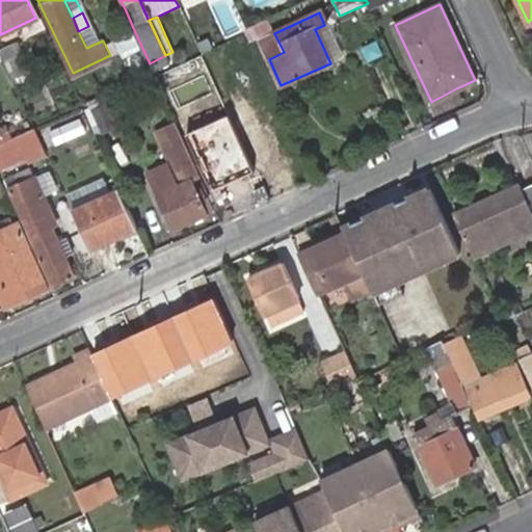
[(315,29),(330,63),(340,59),(324,25),(315,29)]
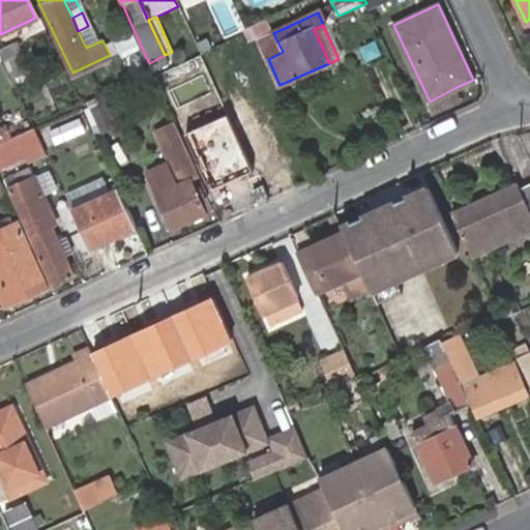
[(88,26),(78,31),(86,48),(95,43),(88,26)]
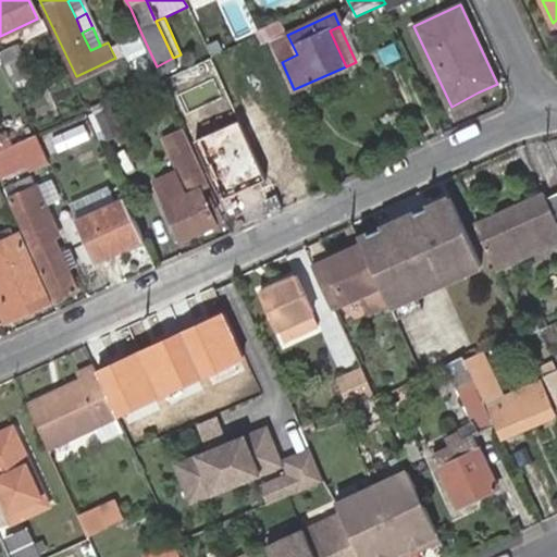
[(0,51),(0,56),(13,86),(35,77),(20,44),(0,51)]
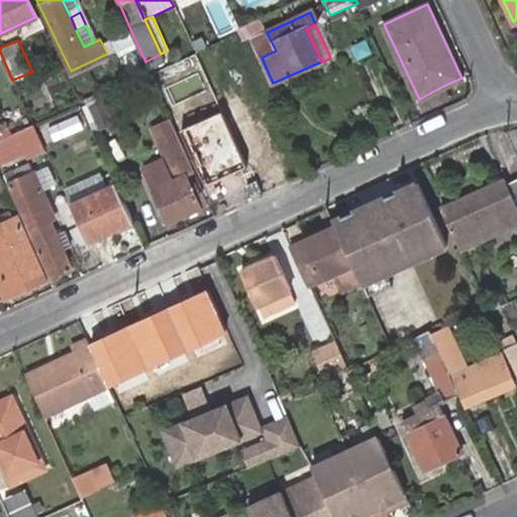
[(143,70),(134,52),(122,57),(131,75),(143,70)]
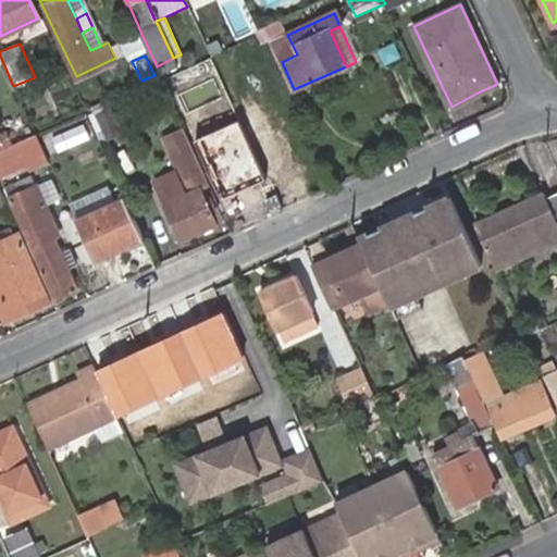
[(486,108),(478,93),(452,107),(458,121),(486,108)]
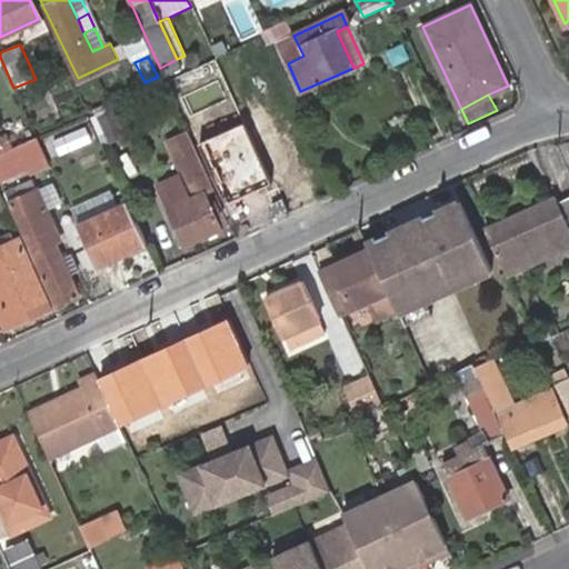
[(127,138),(116,111),(99,118),(111,145),(127,138)]
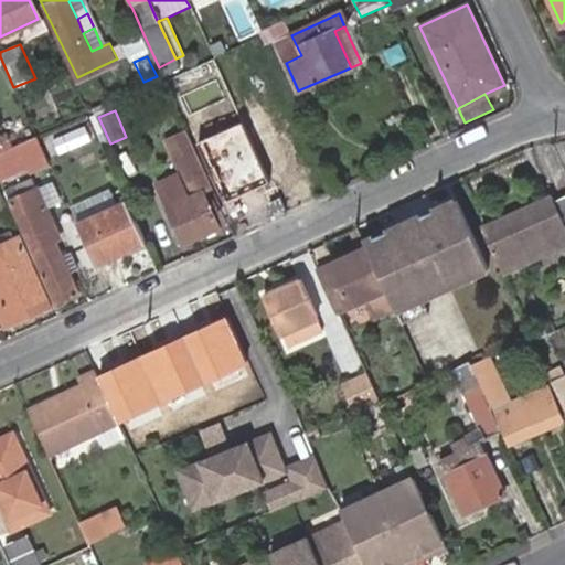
[(202,192),(210,189),(184,131),(164,140),(185,185),(191,198),(167,209),(184,246),(220,230),(202,192)]
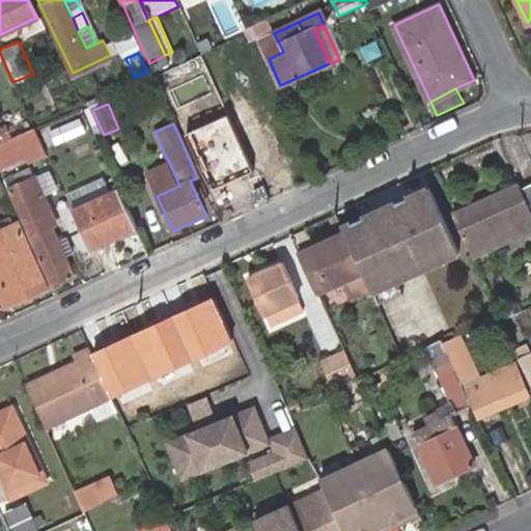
[(46,154),(33,127),(0,141),(0,166),(26,155),(28,162),(46,154)]
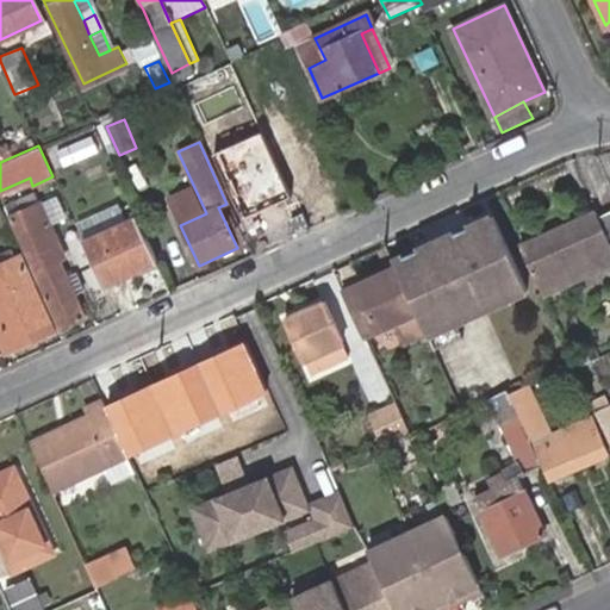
[(263,161),(250,166),(256,181),(269,176),(263,161)]
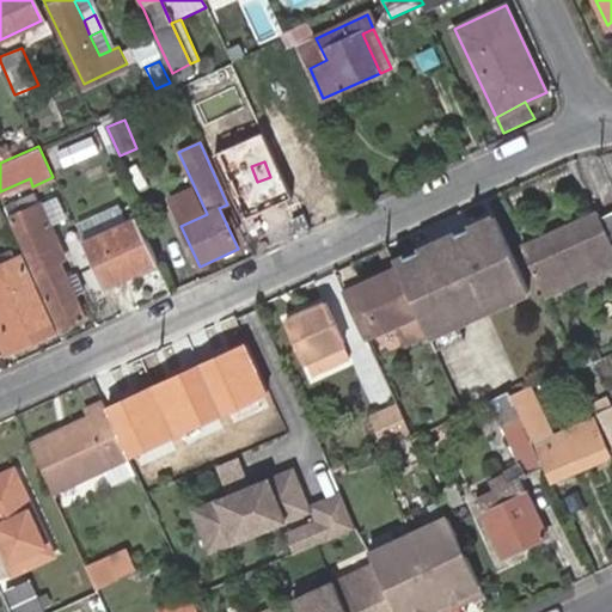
[(295,208),(298,207),(283,177),(281,177),(259,187),(271,213),(274,218),(294,209),(295,208)]
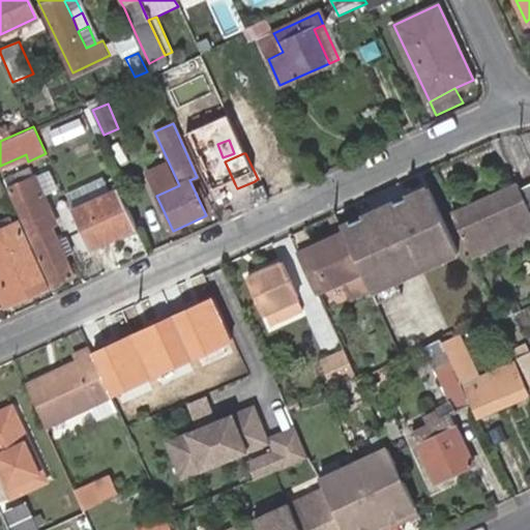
[(74,276),(64,258),(58,244),(50,226),(54,224),(28,169),(7,179),(55,286),(74,276)]
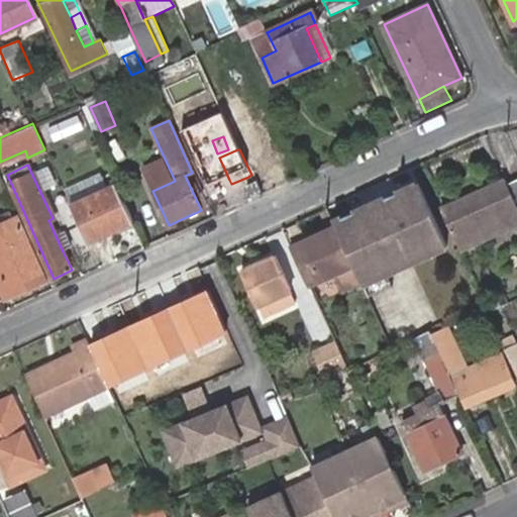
[(175,181),(170,170),(147,181),(152,191),(175,181)]
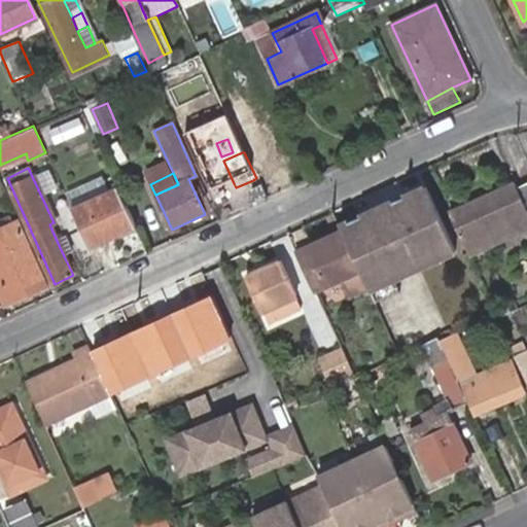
[(135,226),(115,183),(70,206),(90,246),(135,226)]
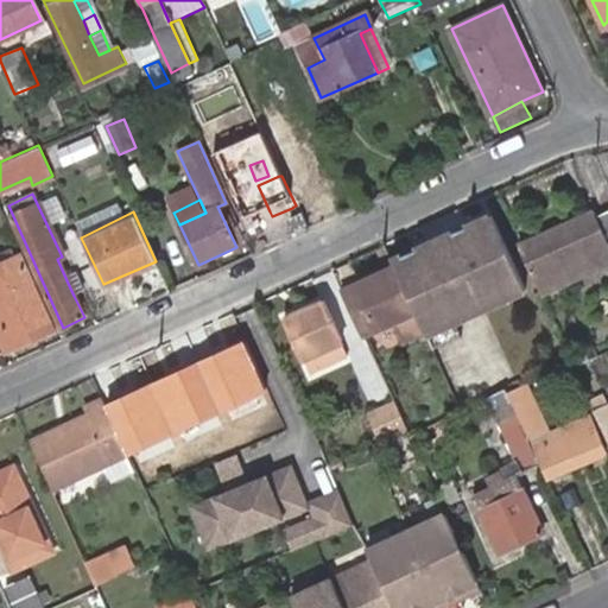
[(595,216),(521,253),(542,297),(607,265),(607,215),(597,221),(595,216)]
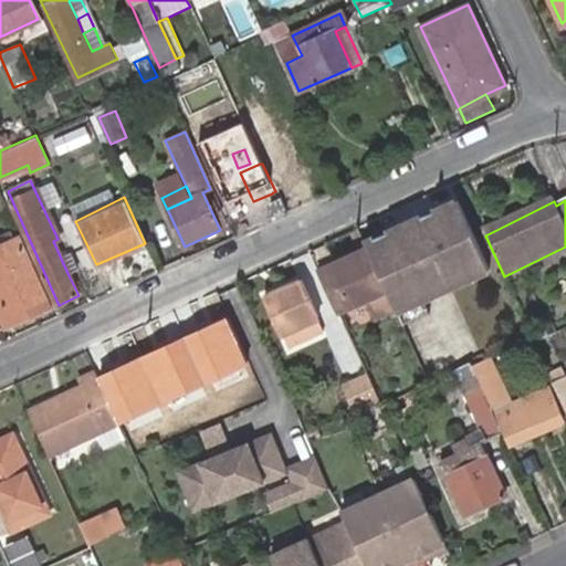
[(459,202),(369,243),(401,312),(408,326),(433,314),(428,301),(490,272),(459,202)]
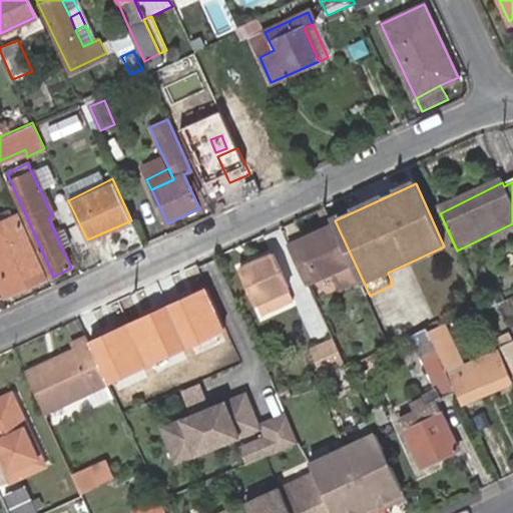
[(308,283),(313,280),(333,271),(343,291),(359,283),(333,226),(297,244),(291,247),(308,283)]
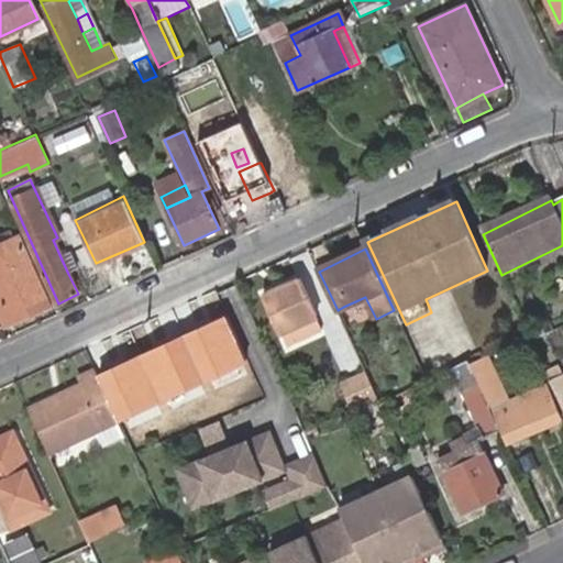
[(25,254),(0,265),(0,287),(15,323),(50,308),(25,254)]
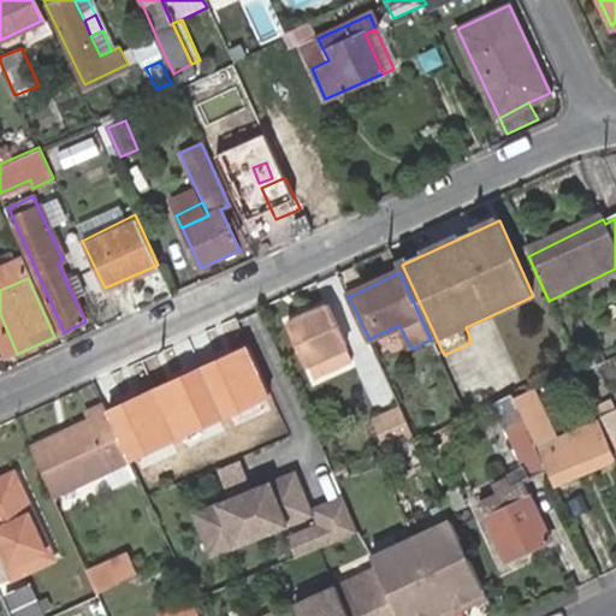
[(67,284),(75,300),(86,295),(77,279),(67,284)]
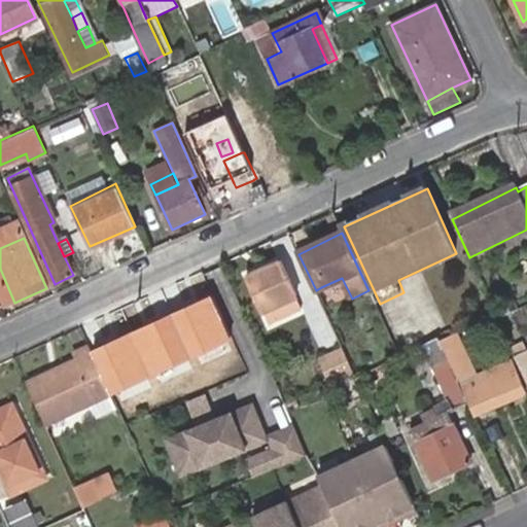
[(316,290),(299,254),(295,255),(313,291),(316,290)]
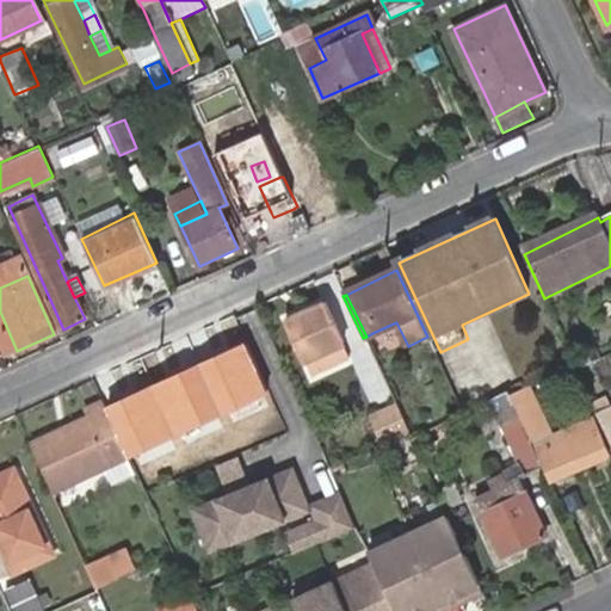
[(323,304),(287,321),(312,376),(349,359),(323,304)]
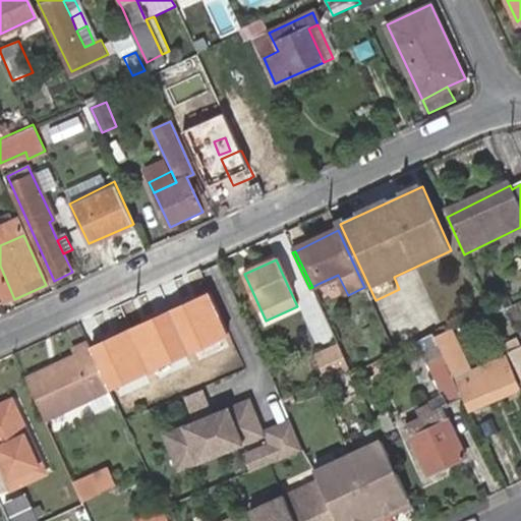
[(14,299),(0,266),(0,282),(8,301),(14,299)]
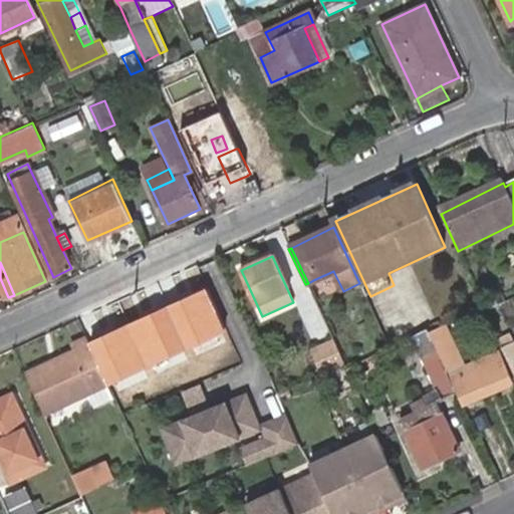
[(139,330),(102,347),(120,384),(140,375),(193,349),(177,314),(140,332),(139,330)]
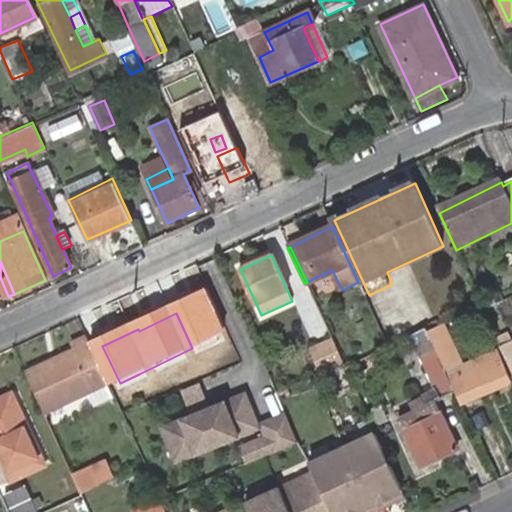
[(433,340),(456,390),(459,389),(466,403),(510,383),(497,354),(461,369),(453,351),(462,347),(451,322),(439,327),(432,330),(429,331),(433,340)]
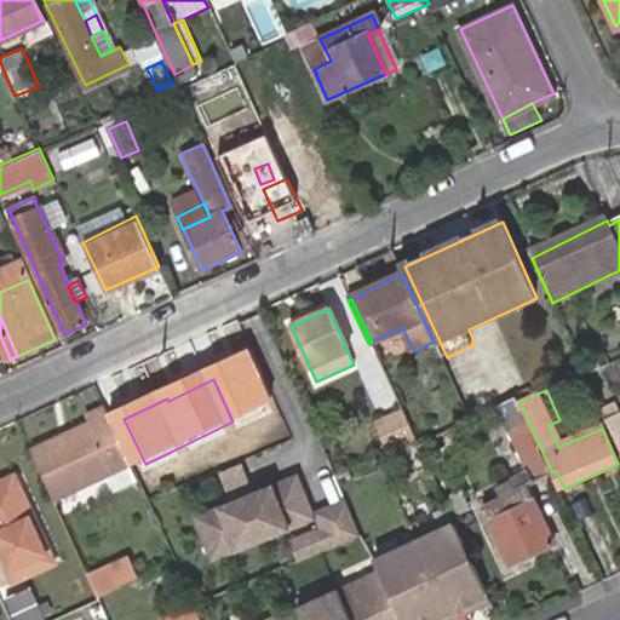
[(554,477),(552,472),(524,412),(520,401),(520,400),(500,408),(518,447),(523,445),(540,483),(554,477)]
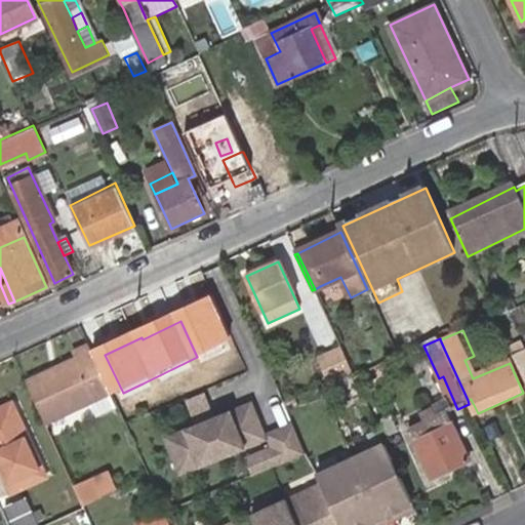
[(516,356),(514,357),(524,381),(524,346),(514,350),(516,356)]
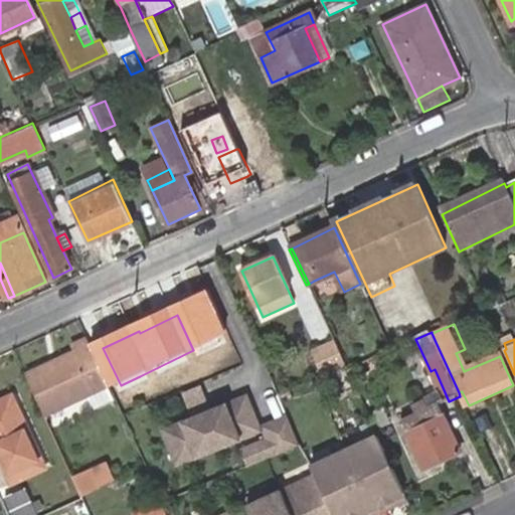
[(44,417),(110,387),(88,340),(72,347),(75,354),(26,377),(44,417)]
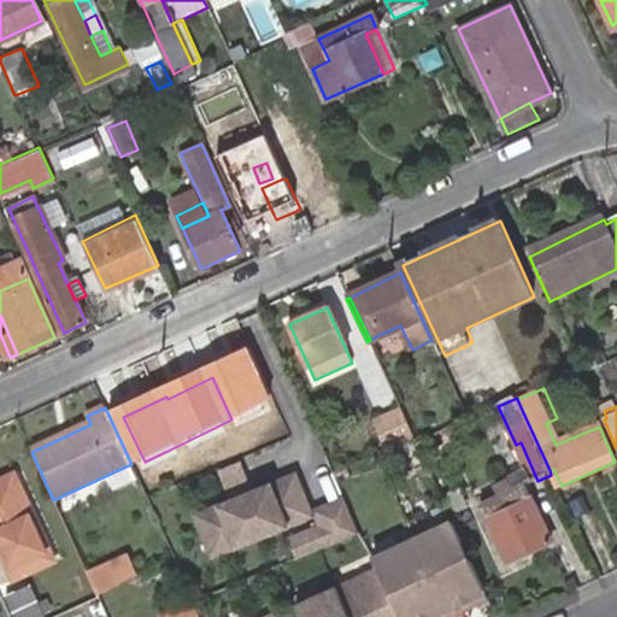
[(372,421),(386,450),(413,436),(400,407),(372,421)]
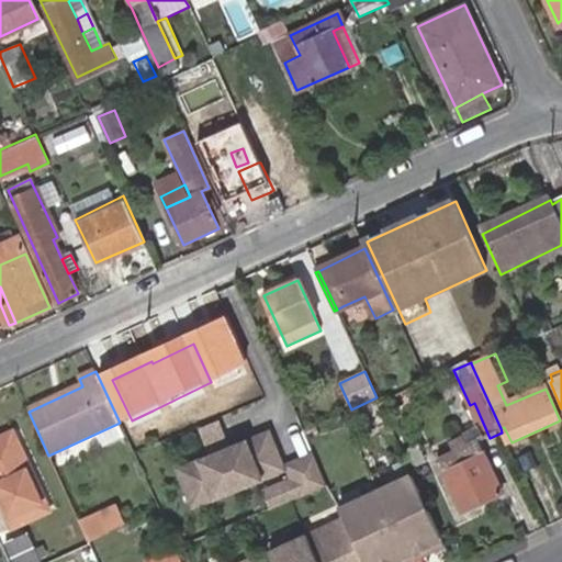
[(156,419),(153,411),(132,420),(136,429),(139,431),(154,425),(156,419)]
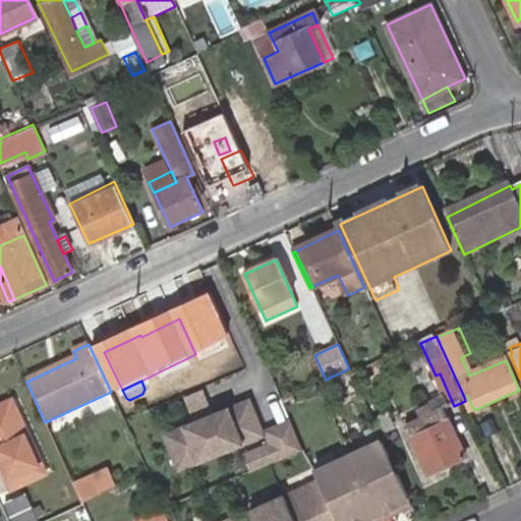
[(264,432),(249,400),(168,433),(181,466),(264,432)]
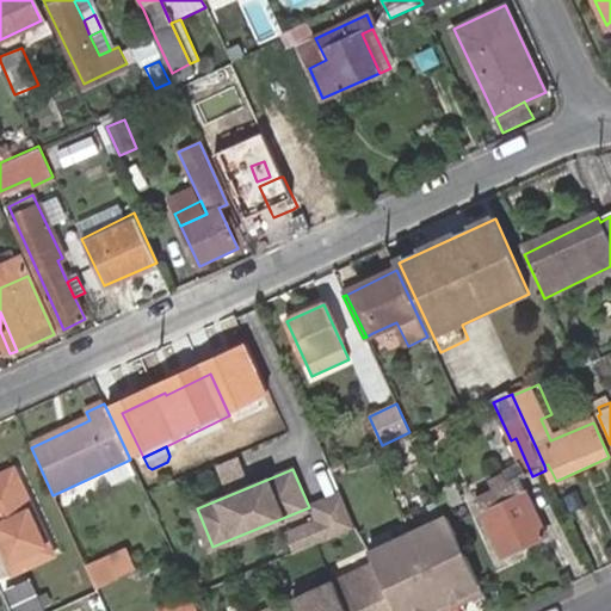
[(14,471),(0,477),(0,551),(6,565),(48,545),(14,471)]
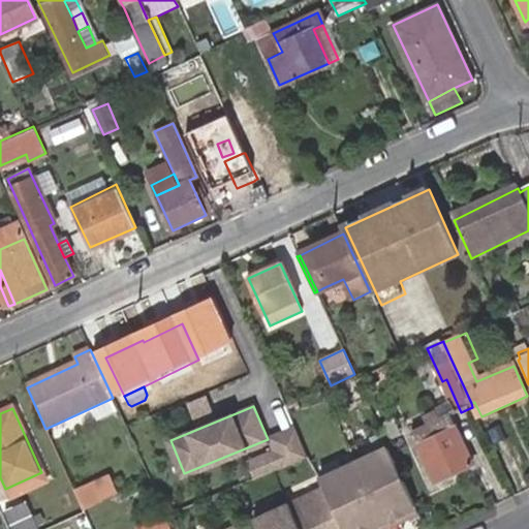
[(427,437),(425,434),(417,437),(437,479),(474,463),(452,413),(441,418),(445,429),(427,437)]
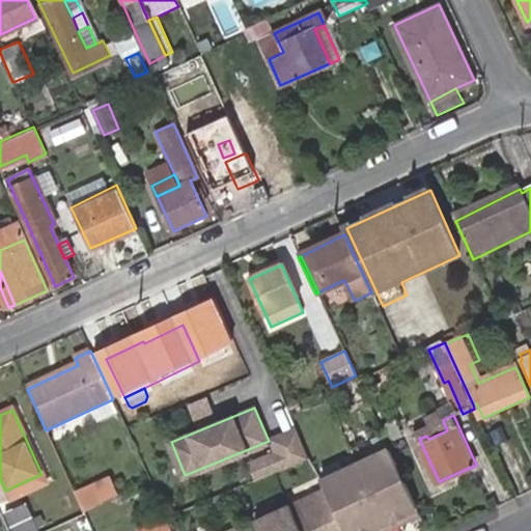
[(426,436),(428,439),(447,430),(443,420),(423,428),(426,436)]
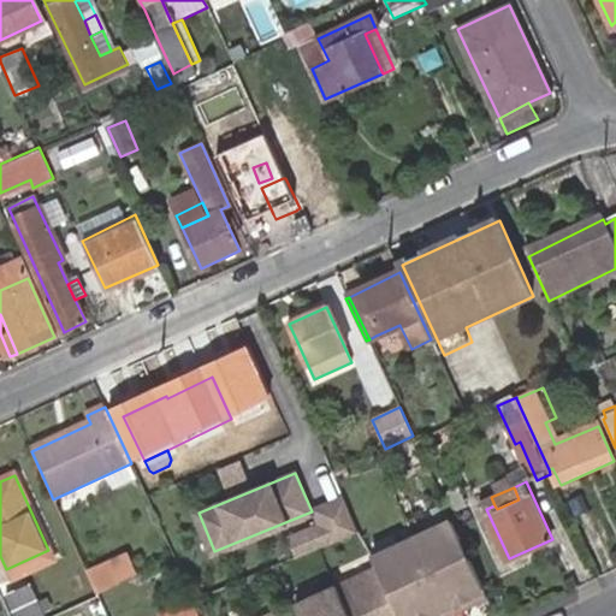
[(292,557),(360,531),(345,497),(317,509),(321,521),(284,537),(292,557)]
